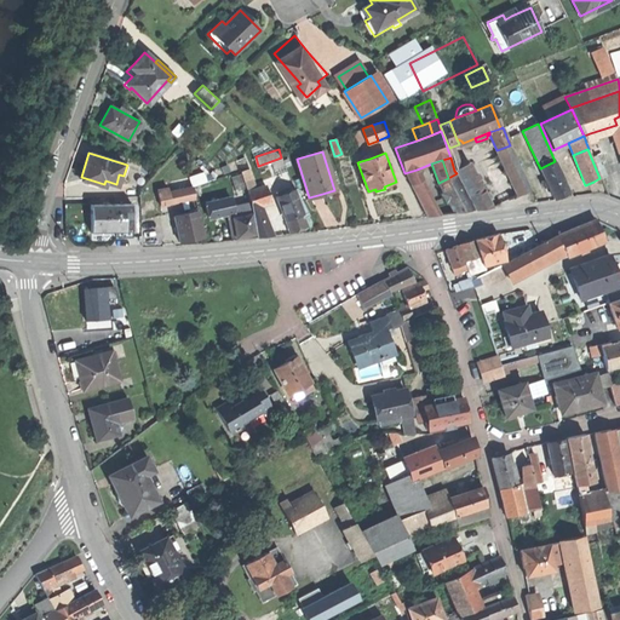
[(569,193),(555,161),(540,168),(555,200),(561,196),(569,193)]
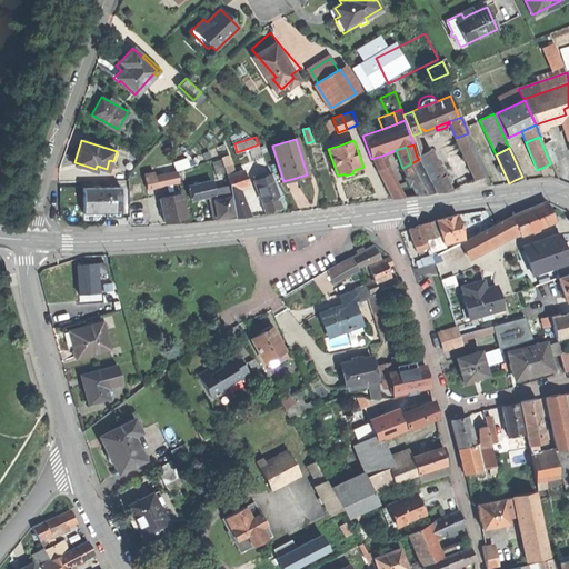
[(249,149),(221,158),(227,177),(245,171),(256,168),(249,149)]
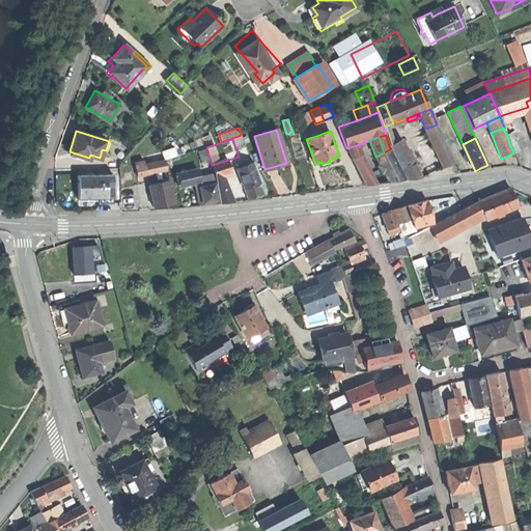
[(391,148),(400,166),(413,160),(401,140),(389,146),(391,148)]
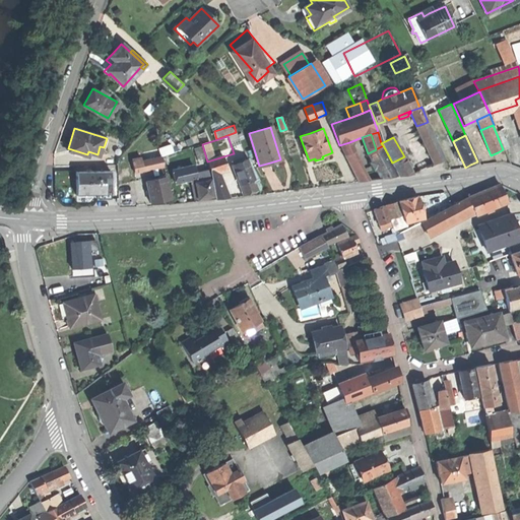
[(353,152),(349,142),(339,145),(343,152),(351,149),(352,152),(353,152)]
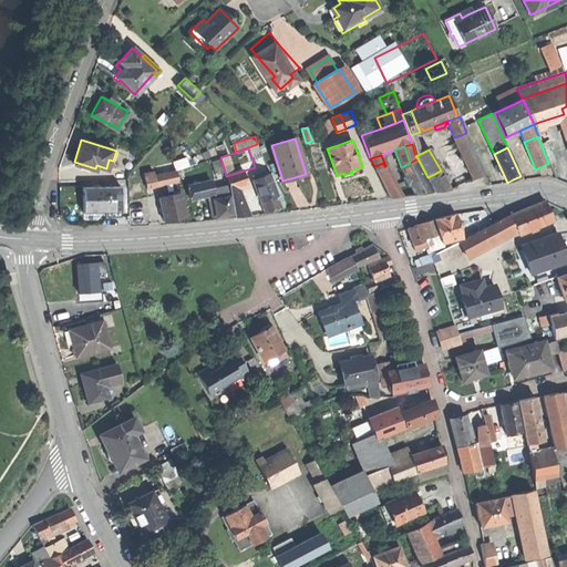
[(428,177),(418,158),(410,163),(401,167),(414,194),(423,193),(434,191),(428,177)]
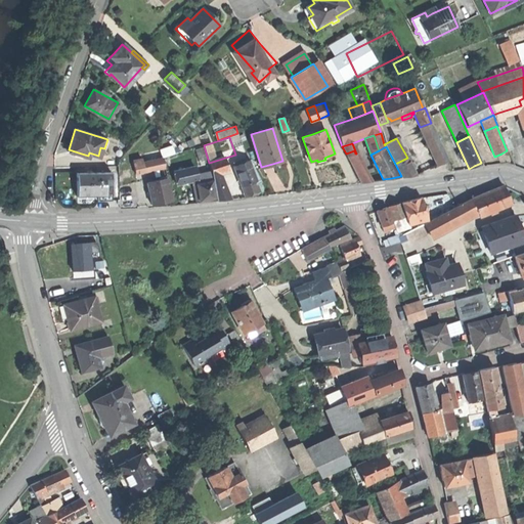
[(354,150),(346,154),(360,183),(369,181),(355,154),(354,150)]
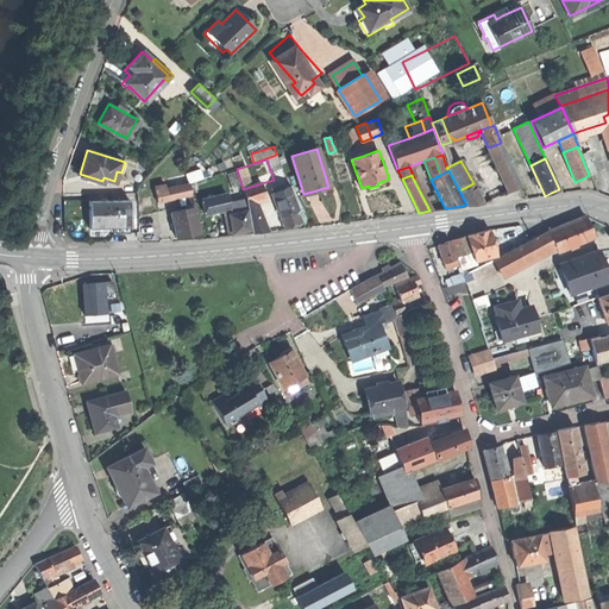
[(243,189),(248,206),(256,202),(267,200),(262,183),(243,189)]
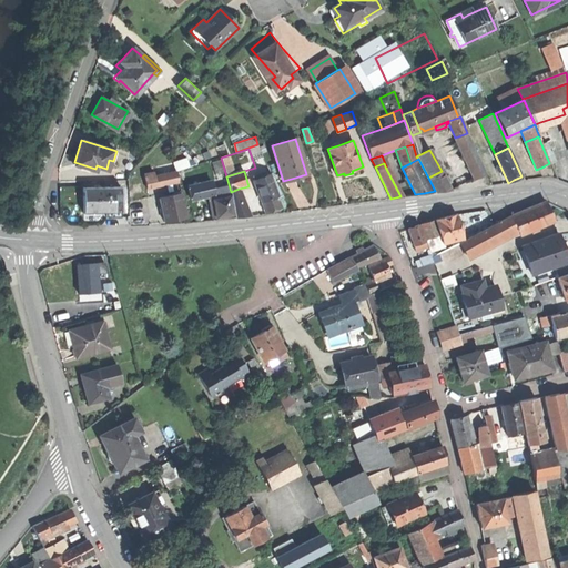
[(452,190),(442,171),(428,178),(435,191),(452,190)]
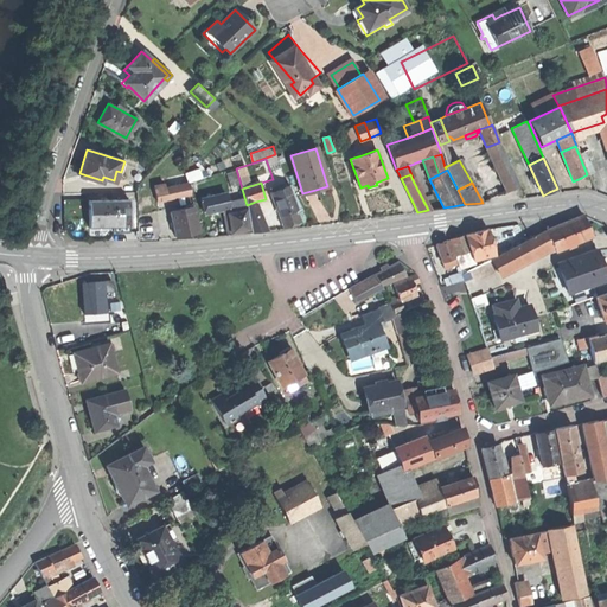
[(189,184),(166,189),(167,199),(191,195),(189,184)]
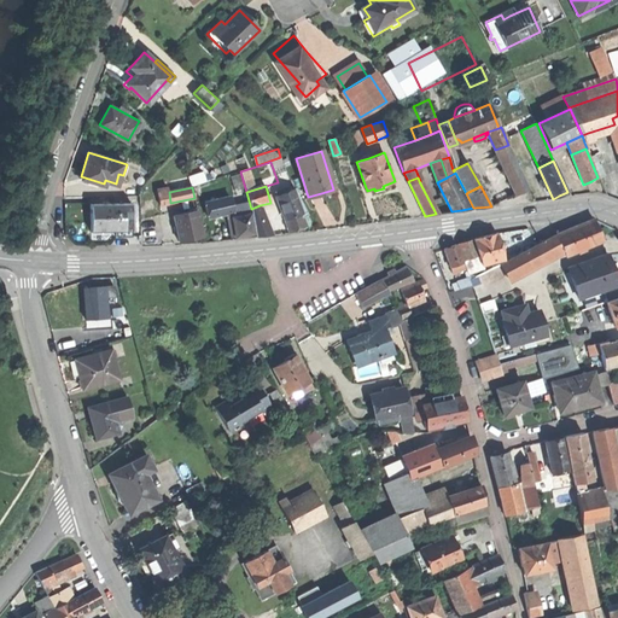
[(295,188),(275,196),(290,232),(298,229),(307,226),(302,217),(308,215),(295,188)]
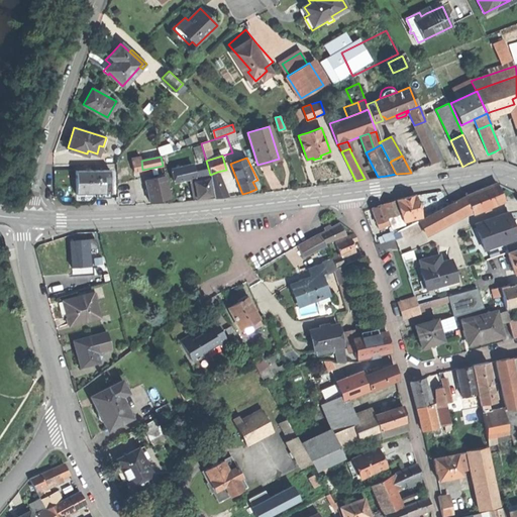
[(132,160),(134,172),(142,170),(141,161),(140,159),(132,160)]
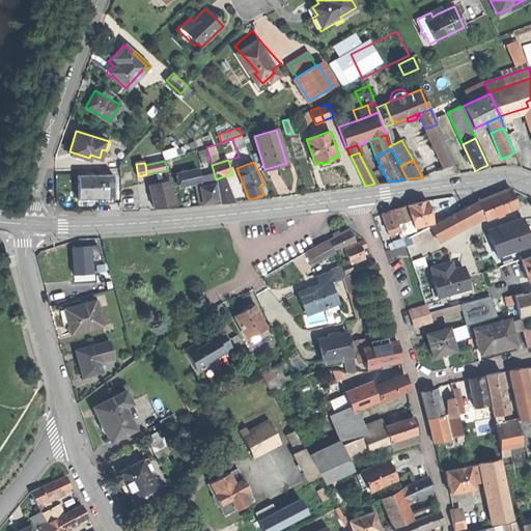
[(211,167),(176,174),(179,188),(201,183),(202,187),(215,184),(211,167)]
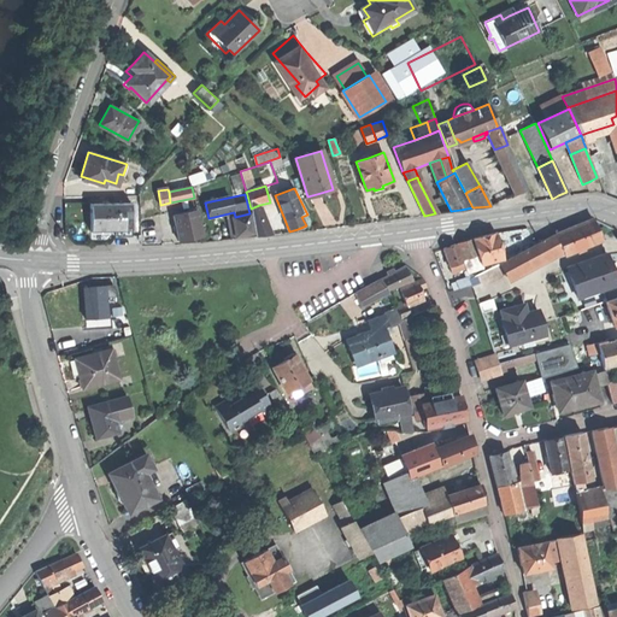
[(87,205),(88,230),(103,230),(113,229),(113,236),(129,236),(128,204),(87,205)]
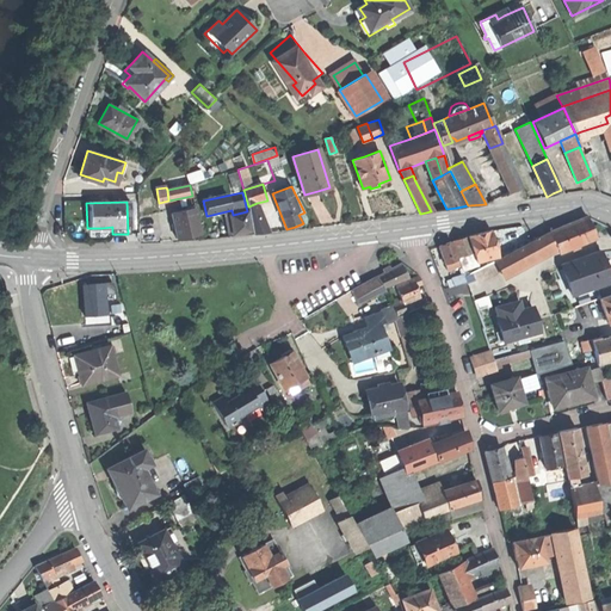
[(257,203),(248,207),(254,235),(269,234),(257,203)]
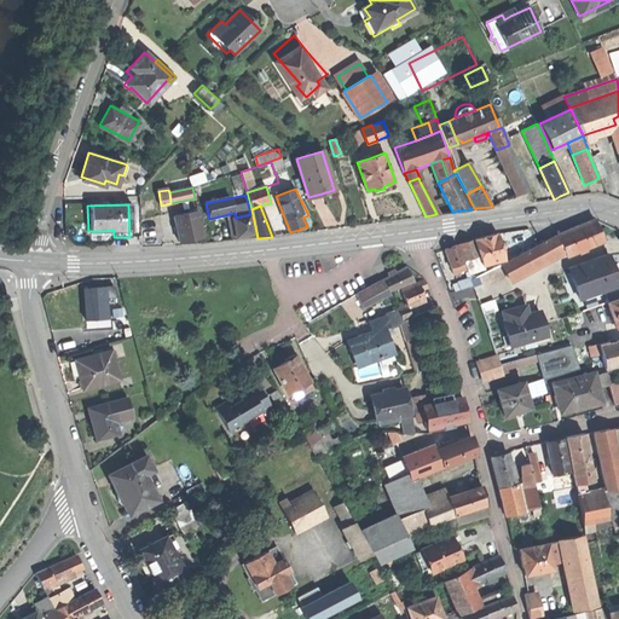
[(174,215),(178,241),(191,238),(202,237),(197,212),(174,215)]
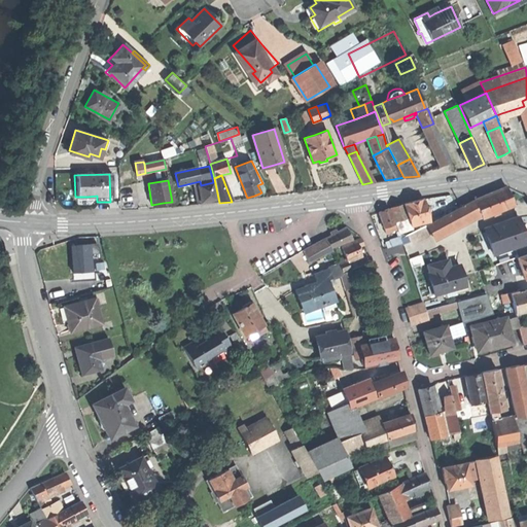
[(201,185),(198,185),(202,202),(209,201),(216,199),(213,182),(201,185)]
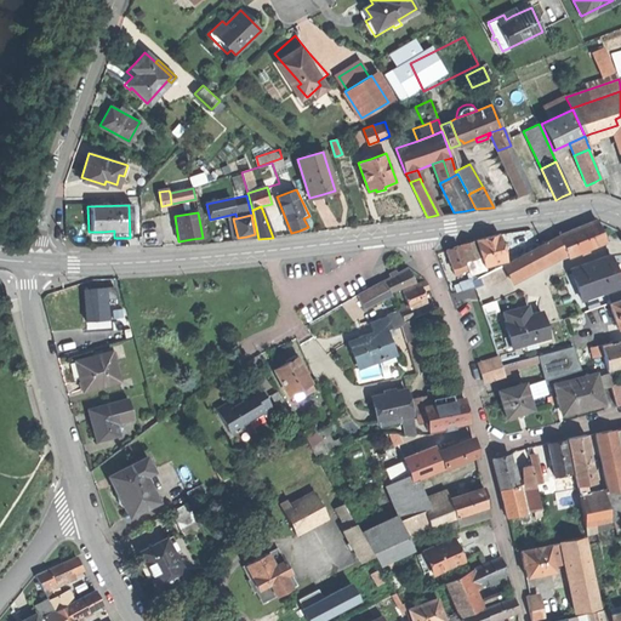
[(602,232),(597,220),(558,235),(564,249),(567,257),(605,241),(602,232)]
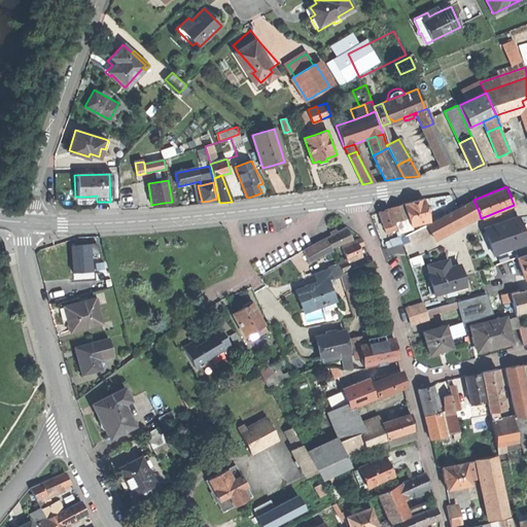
[(429,221),(423,199),(414,202),(403,204),(411,226),(429,221)]
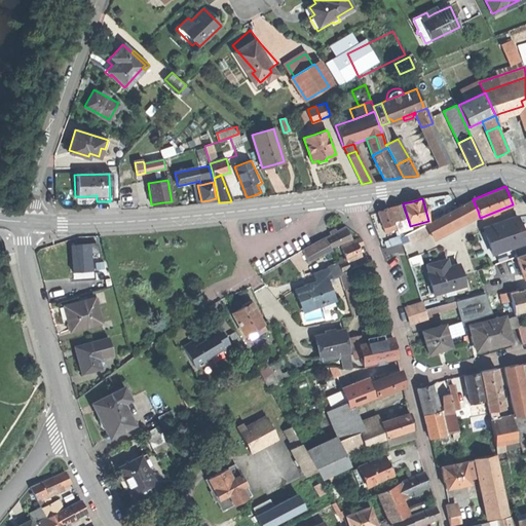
[(473,199),(426,224),(431,235),(478,211),(473,199)]
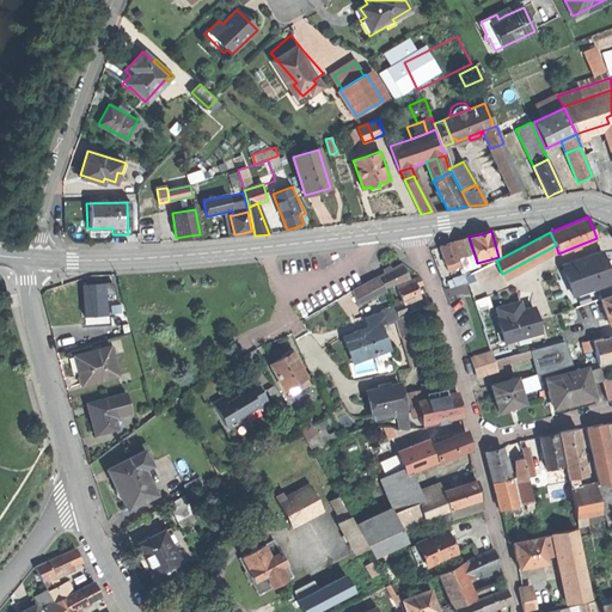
[(469,237),(469,236),(453,240),(464,271),(478,267),(477,263),(469,237)]
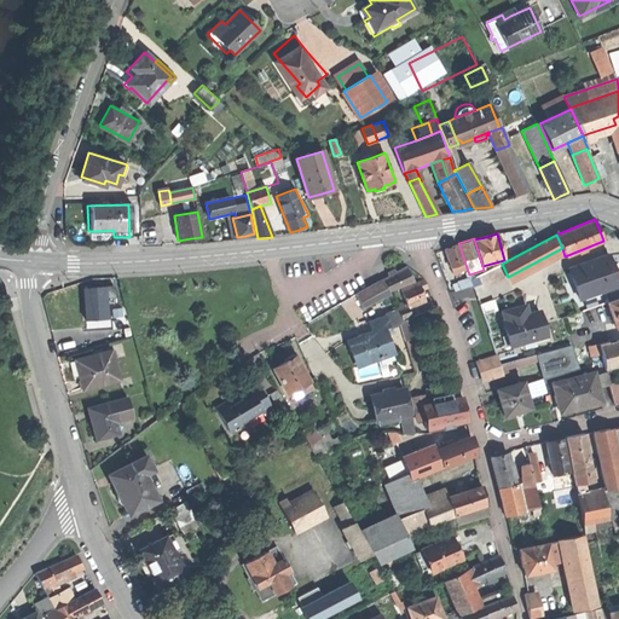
[(450,247),(445,249),(451,267),(464,264),(457,244),(450,247)]
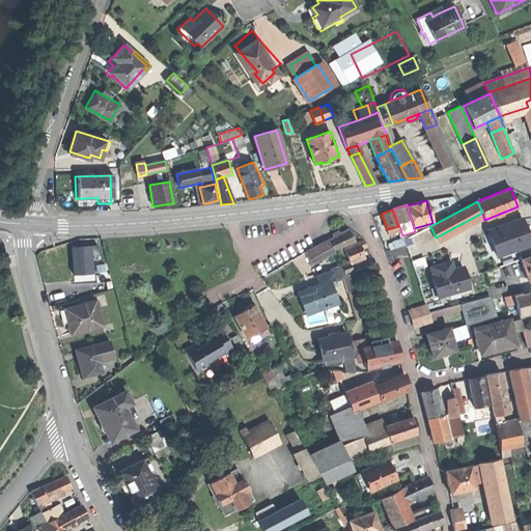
[(505,224),(488,229),(498,255),(530,244),(528,234),(530,232),(530,224),(525,226),(522,218),(505,224)]
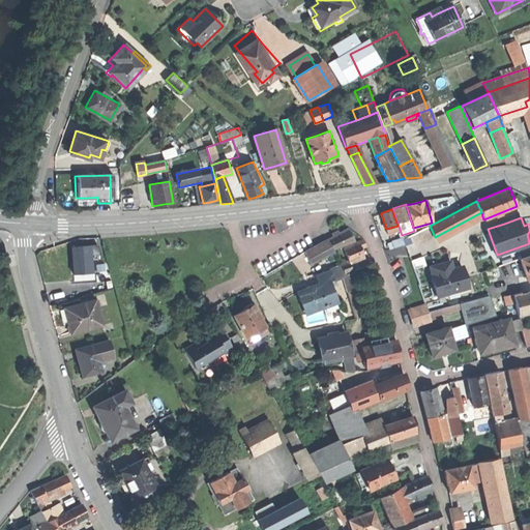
[(386,229),(388,235),(400,231),(398,226),(386,229)]
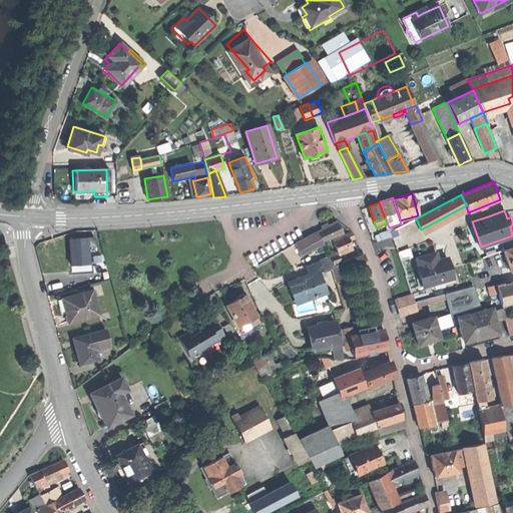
[(325,227),(317,232),(323,242),(344,233),(337,221),(325,227)]
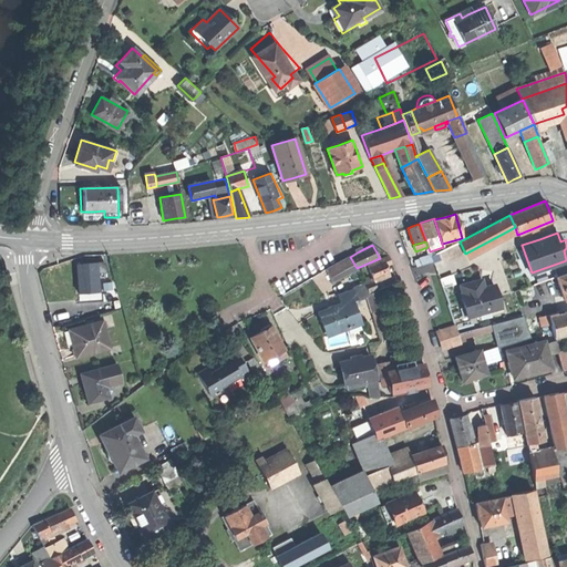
[(430,256),(420,259),(422,265),(432,261),(430,256)]
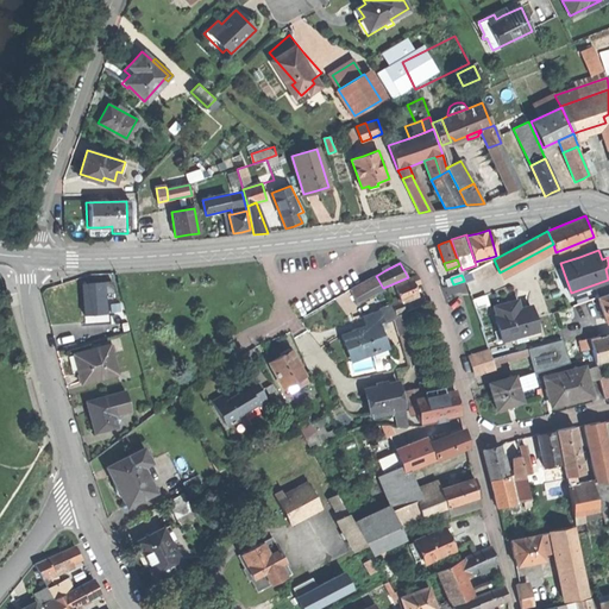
[(376,276),(363,283),(370,296),(384,289),(383,288),(376,276)]
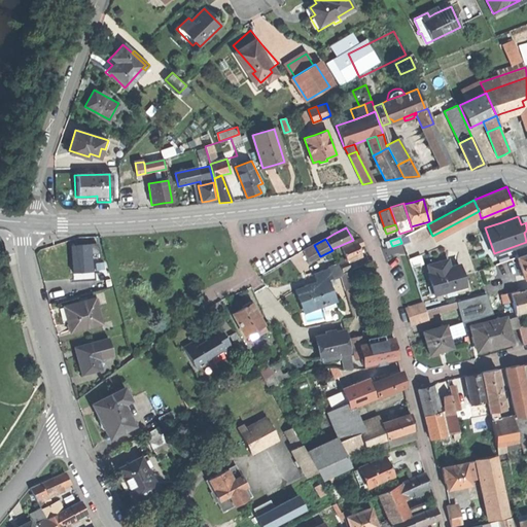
[(356,240),(342,246),(347,260),(348,261),(362,256),(359,247),(356,240)]
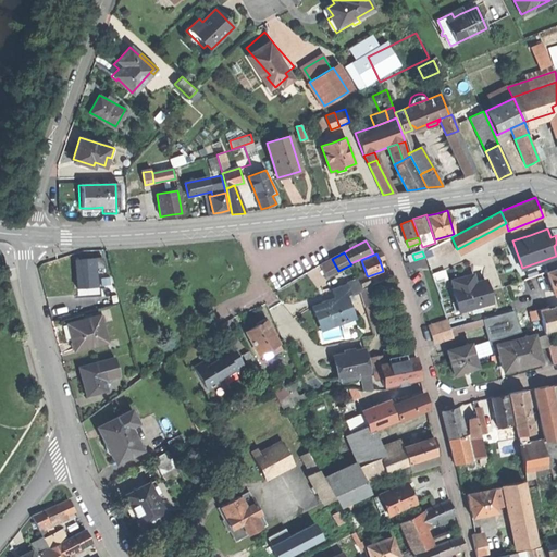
[(88,259),(82,259),(83,287),(102,286),(101,276),(101,268),(101,259),(94,259),(88,259)]
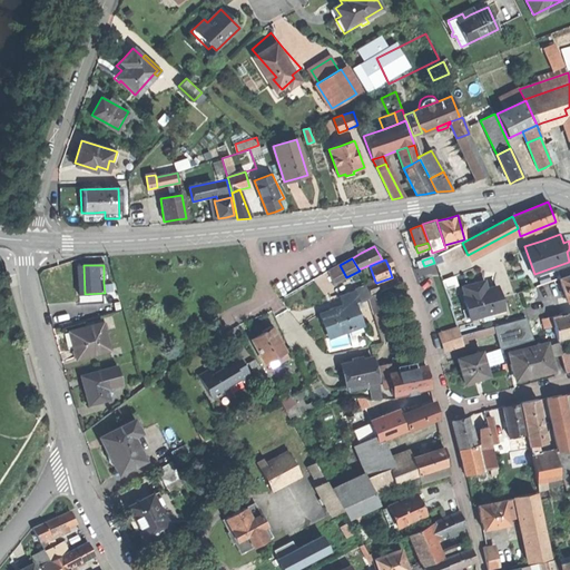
[(340,265),(327,272),(334,284),(346,277),(340,265)]
